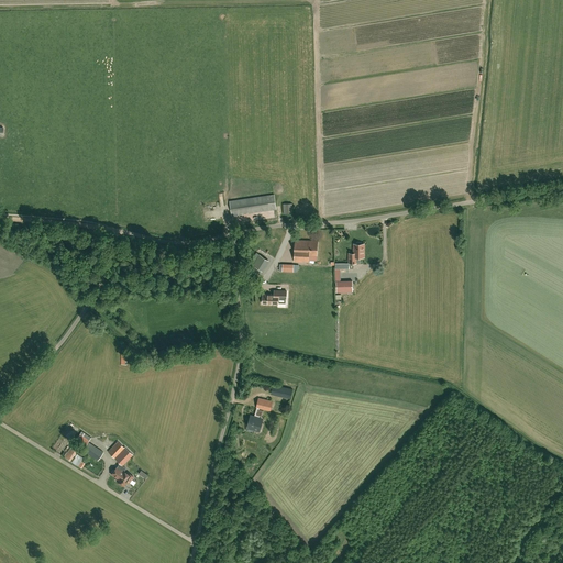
[(232,216),(276,209),(274,195),(230,201),(232,216)]
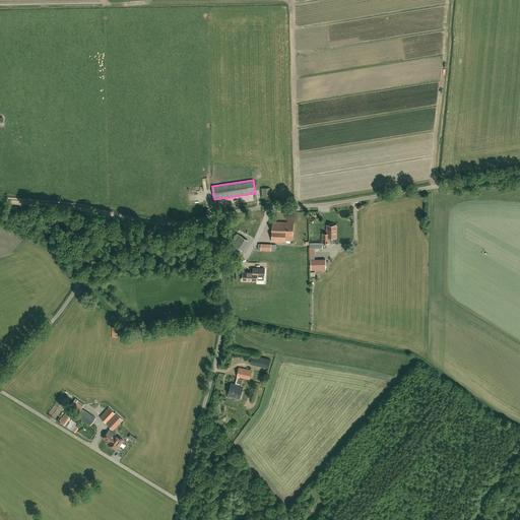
[(262,197),(270,197),(270,188),(261,188),(262,197)]
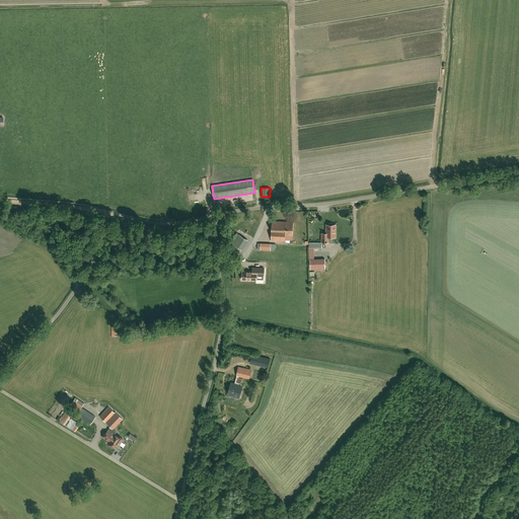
[(285,235),(292,235),(293,222),(272,221),(271,241),(282,241),(285,241),(285,235)]
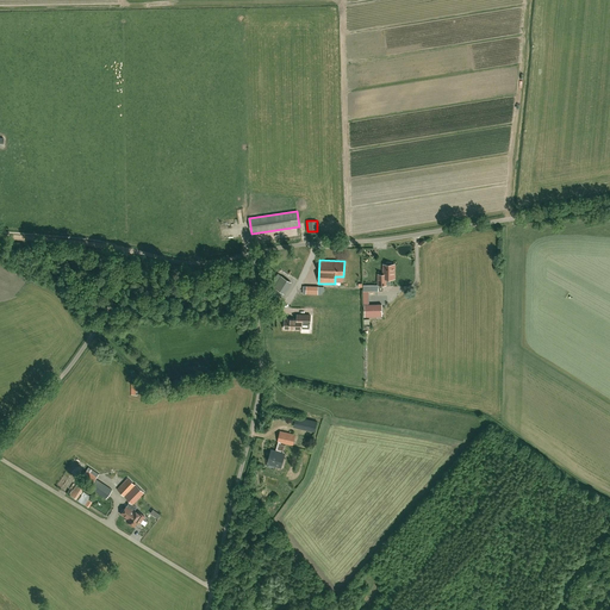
[(394,265),(391,265),(391,263),(391,262),(387,262),(386,263),(386,265),(384,265),(384,274),(378,274),(378,285),(386,285),(386,279),(394,279),(394,265)]
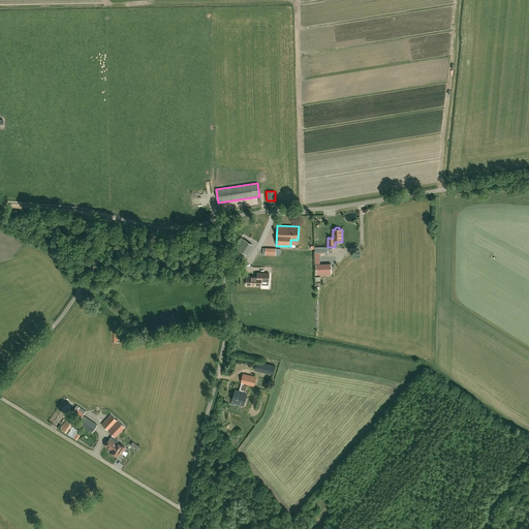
[(252,244),(244,239),(238,249),(246,254),(252,244)]
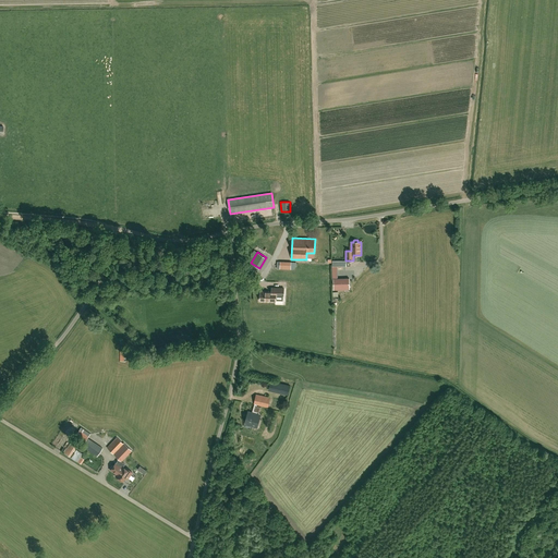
[(350,289),(350,277),(334,277),(334,289),(350,289)]
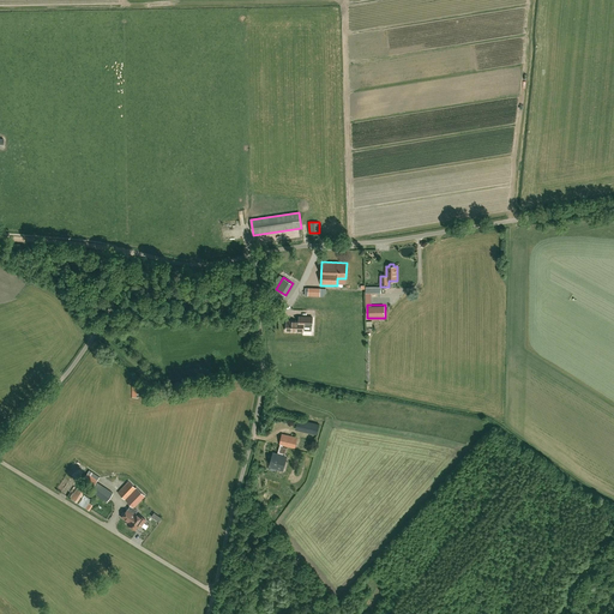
[(313,317),(301,317),(300,317),(299,317),(299,318),(299,320),(298,320),(296,320),(296,321),(294,321),(294,320),(287,320),(287,329),(287,330),(287,331),(292,331),(304,331),(312,331),(312,325),(313,317)]
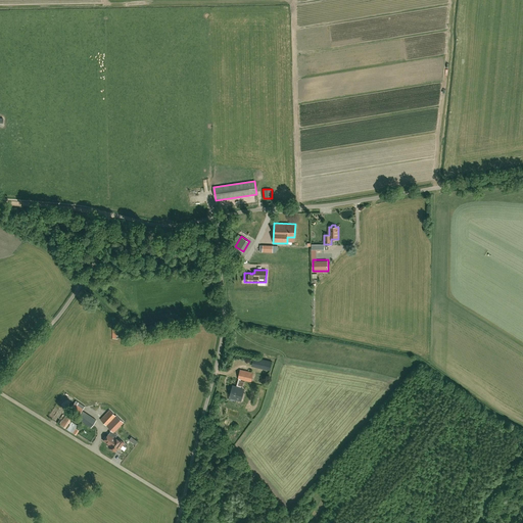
[(239,379),(237,386),(241,387),(242,386),(243,386),(244,381),(241,381),(241,379),(251,381),(253,373),(252,373),(244,371),(240,370),(238,379),(239,379)]
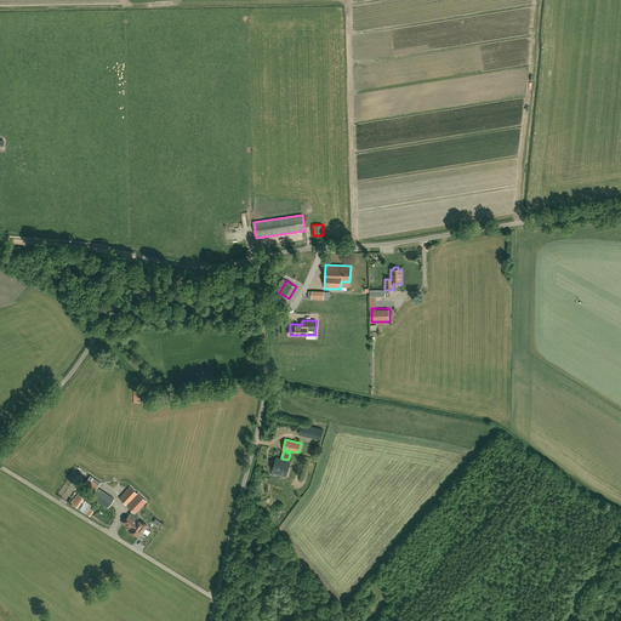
[(288,460),(286,460),(281,459),(277,457),(271,474),(279,477),(279,474),(284,476),(288,460)]
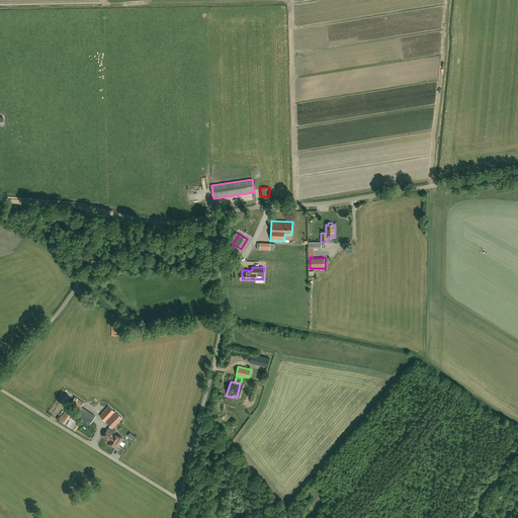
[(249,383),(244,403),(249,404),(254,384),(249,383)]
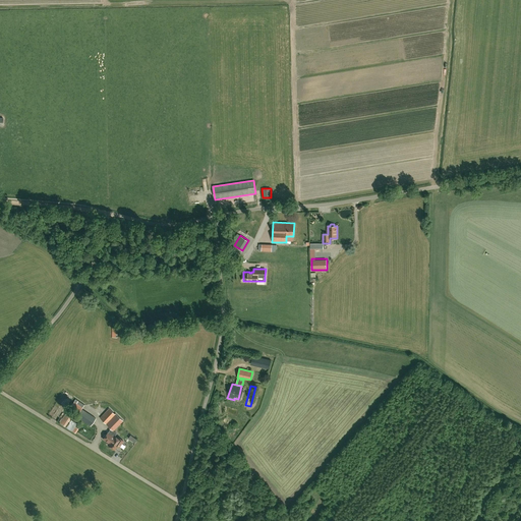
[(91,425),(96,418),(81,408),(84,405),(75,399),(70,407),(78,412),(76,416),(91,425)]
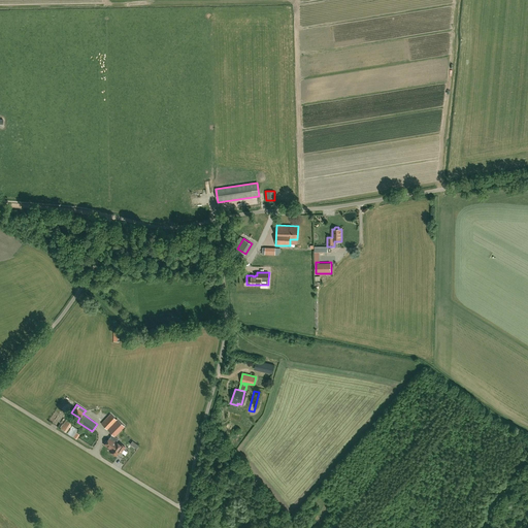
[(114,436),(125,426),(118,419),(117,420),(110,414),(101,424),(114,436)]
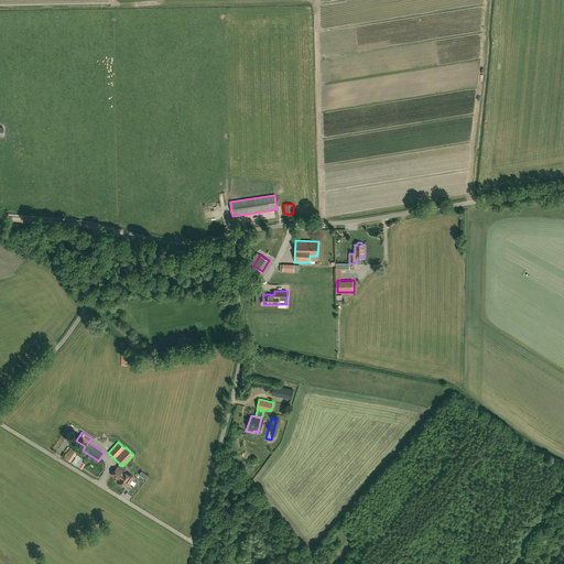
[(71,462),(76,453),(71,448),(64,458),(71,462)]
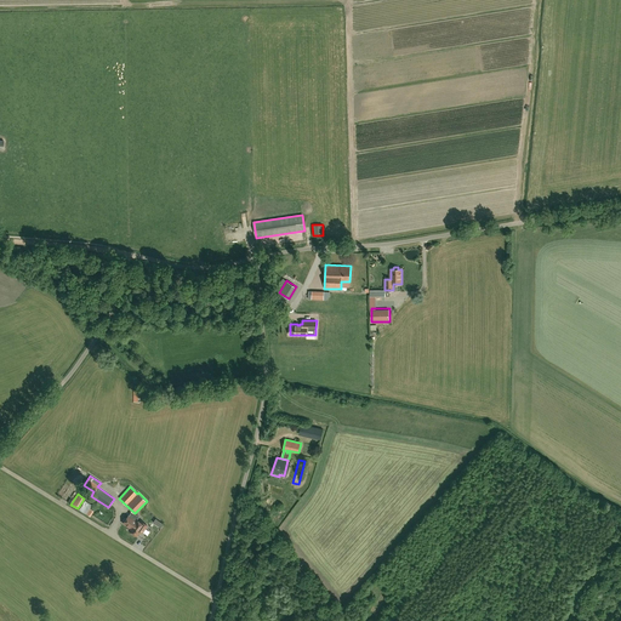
[(86,514),(90,517),(93,511),(90,508),(92,505),(85,501),(81,506),(79,510),(86,514)]
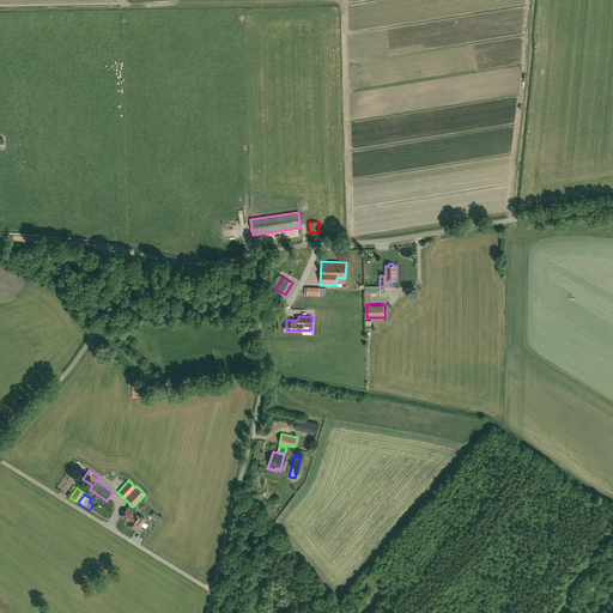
[(133,507),(129,511),(126,509),(125,511),(123,511),(121,515),(122,515),(121,516),(128,521),(127,523),(134,528),(138,525),(140,526),(145,519),(139,515),(138,516),(134,513),(137,510),(133,507)]
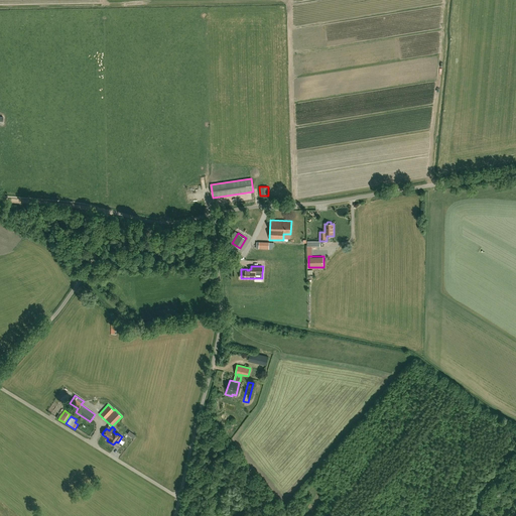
All buildings are outlined.
